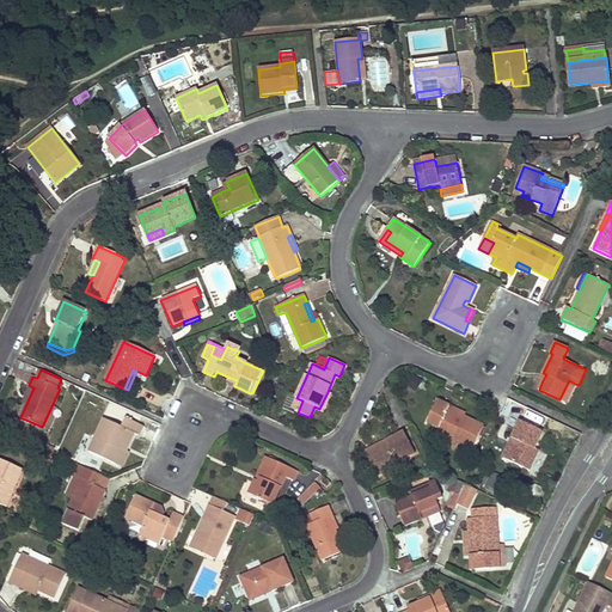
[(416,391),(422,381),(414,377),(408,386),(416,391)]
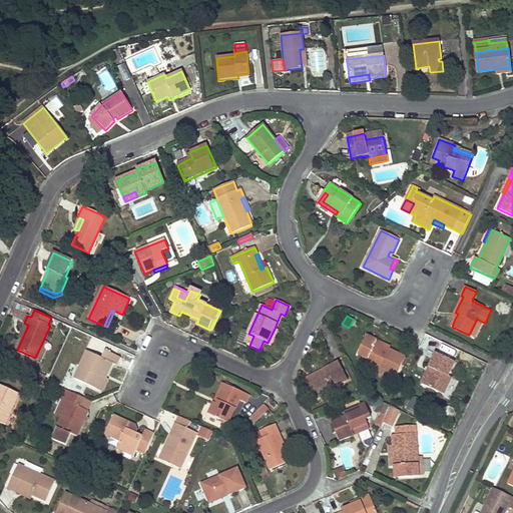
[(475,338),(482,322),(477,319),(469,335),(475,338)]
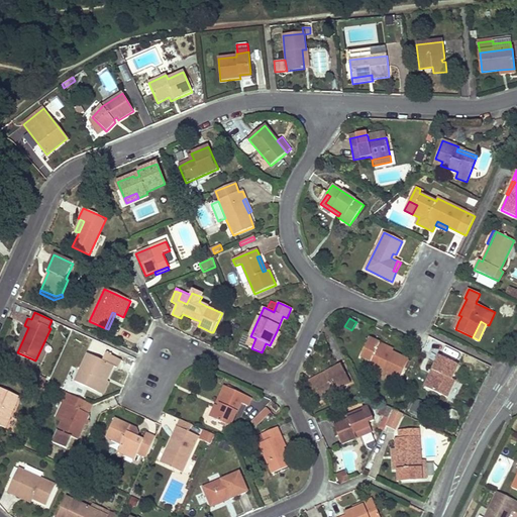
[(22,341),(28,327),(25,326),(19,340),(22,341)]
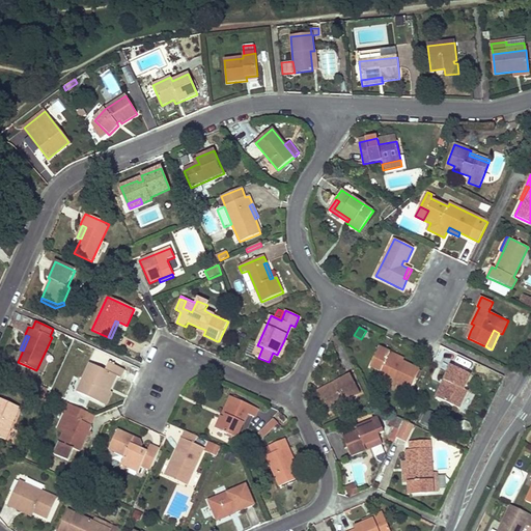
[(280,356),(287,341),(284,340),(277,355),(280,356)]
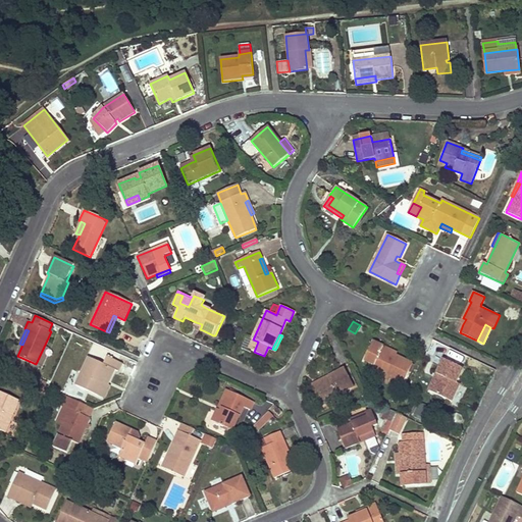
[(254,352),(258,342),(253,340),(247,337),(242,349),(251,353),(252,350),(254,352)]
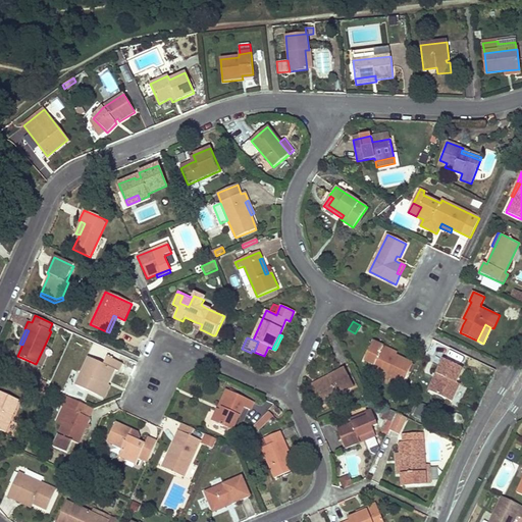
[(409,371),(412,364),(413,363),(396,355),(382,349),(383,346),(373,341),(364,360),(374,365),(372,368),(390,377),(404,383),(409,371)]
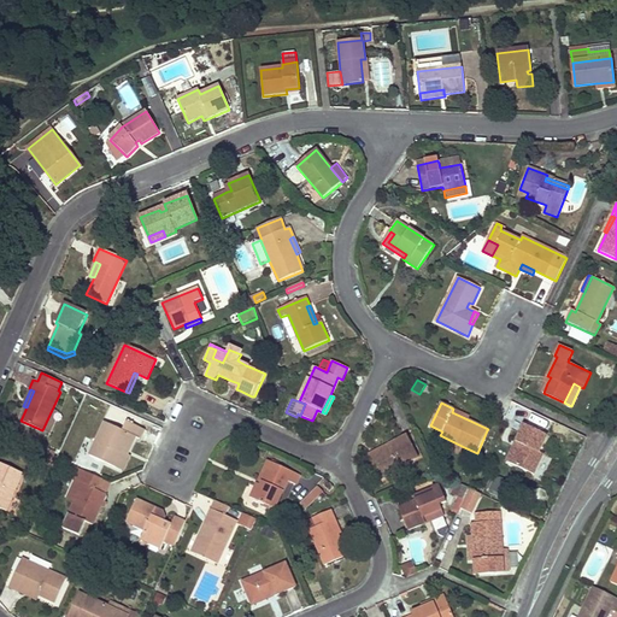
[(468,419),(469,416),(453,409),(452,412),(468,419)]
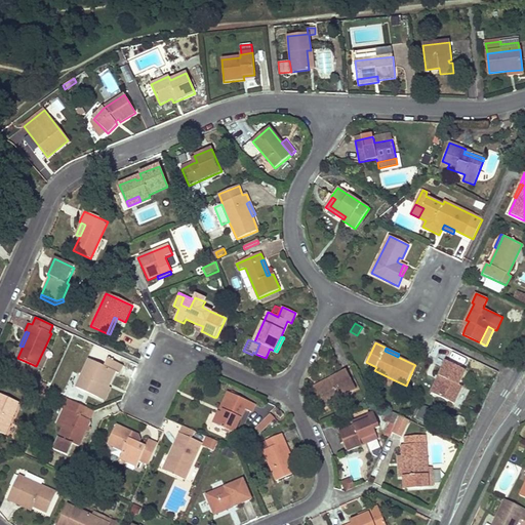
[(41,369),(49,351),(44,349),(36,366),(41,369)]
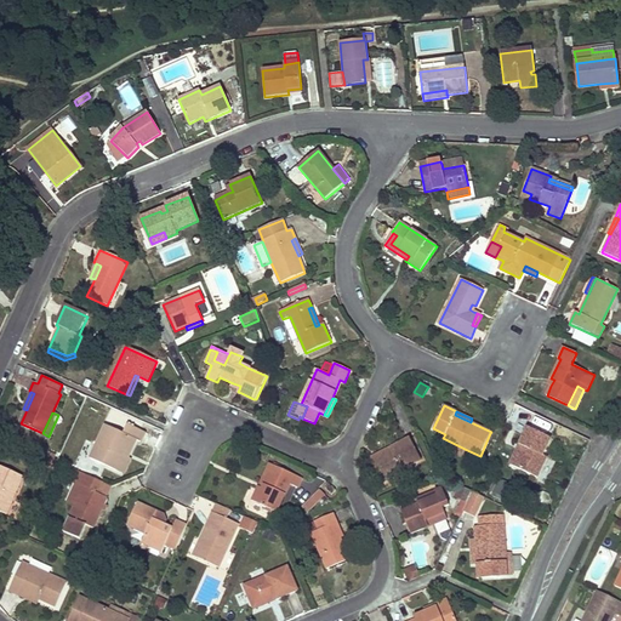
[(127,457),(136,439),(141,442),(144,432),(127,425),(124,433),(107,426),(91,459),(117,471),(124,456),(127,457)]
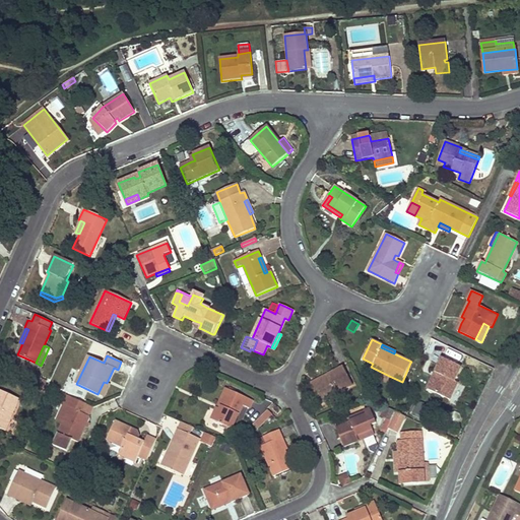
[(458,383),(455,381),(461,367),(442,358),(435,372),(439,374),(431,390),(450,399),(458,383)]
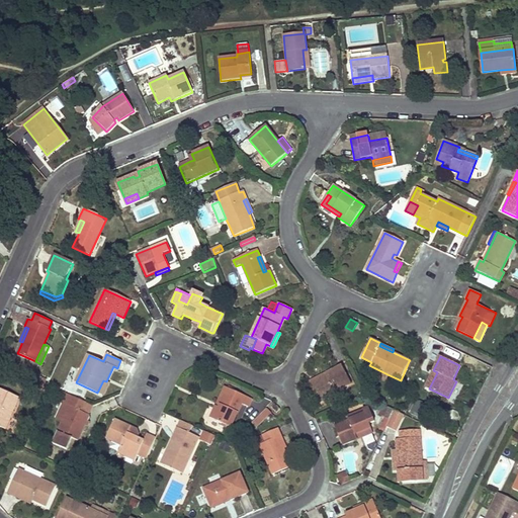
[(335,393),(351,383),(342,365),(327,373),(328,376),(310,385),(318,401),(335,393)]
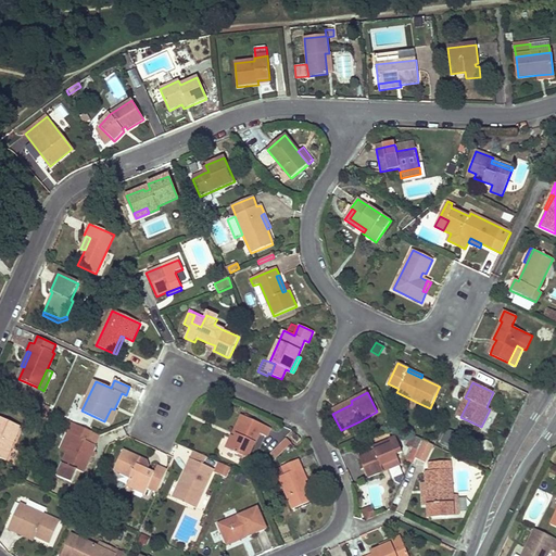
[(416,402),(396,392),(393,399),(413,408),(416,402)]
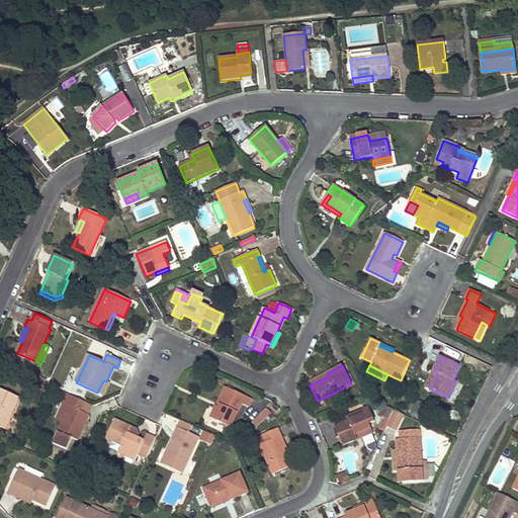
[(429,389),(437,372),(433,370),(425,386),(429,389)]
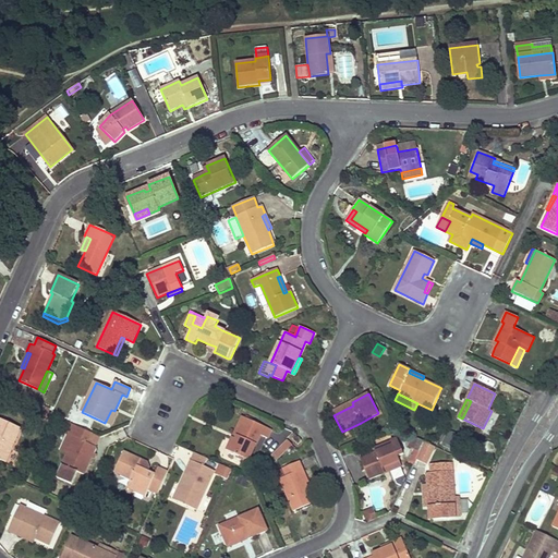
[(334,415),(353,405),(352,402),(332,413),(334,415)]
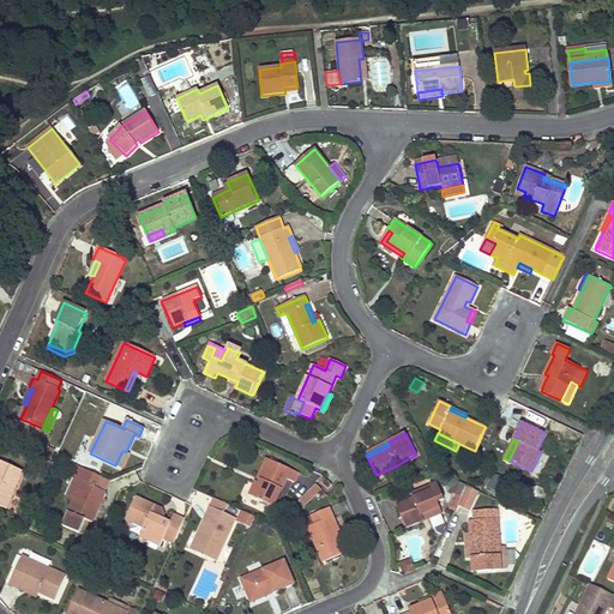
[(122,469),(130,455),(126,452),(122,451),(115,465),(122,469)]
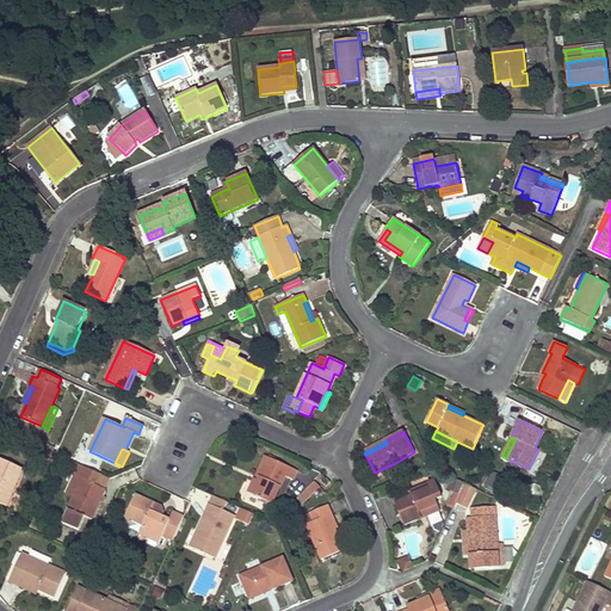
[(53,463),(56,454),(54,452),(48,450),(43,458),(53,463)]
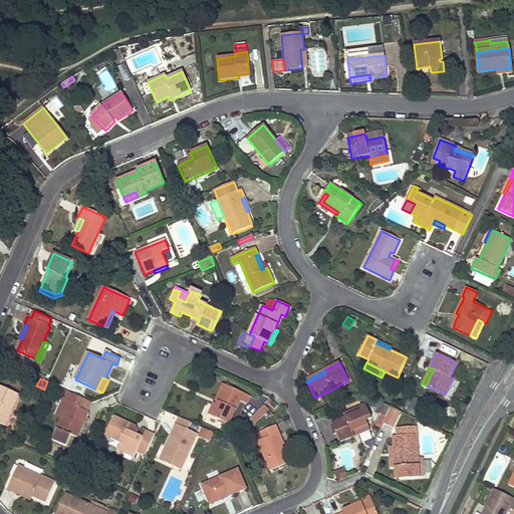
[(447,393),(453,397),(459,384),(452,381),(447,393)]
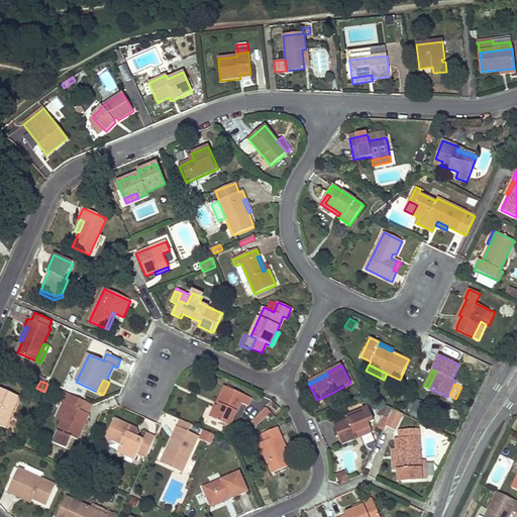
[(229,429),(241,403),(247,406),(251,399),(225,387),(217,403),(220,404),(219,407),(216,406),(210,418),(221,422),(219,425),(229,429)]
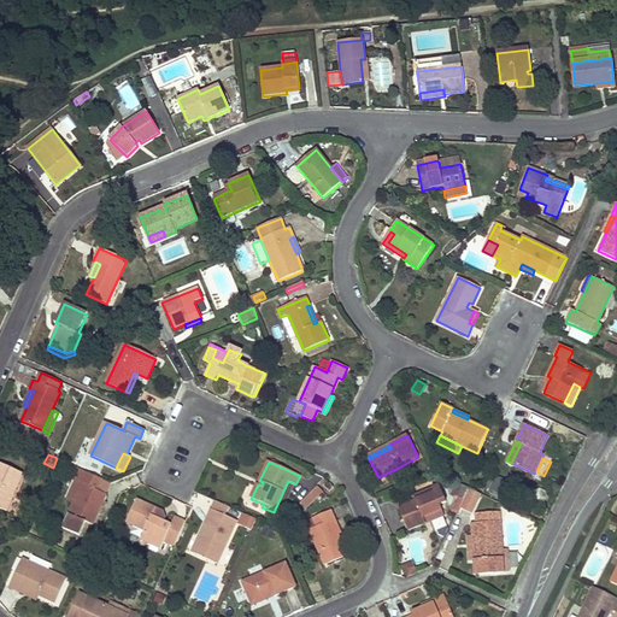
[(0,507),(6,511),(23,474),(0,463),(0,507)]
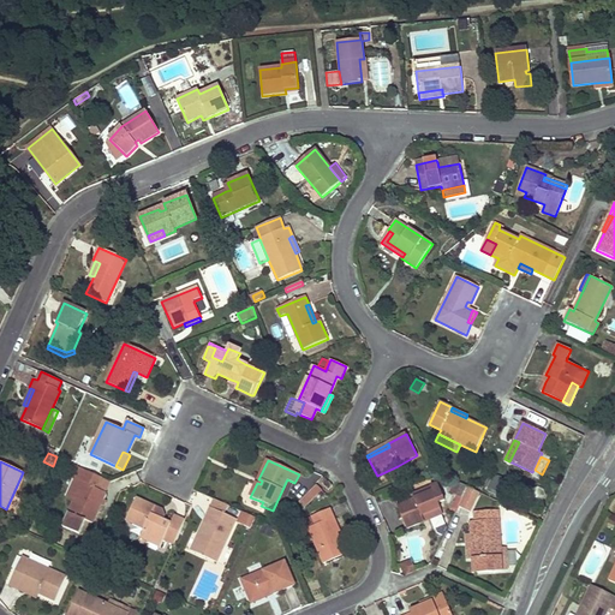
[(378,479),(400,469),(398,466),(377,476),(378,479)]
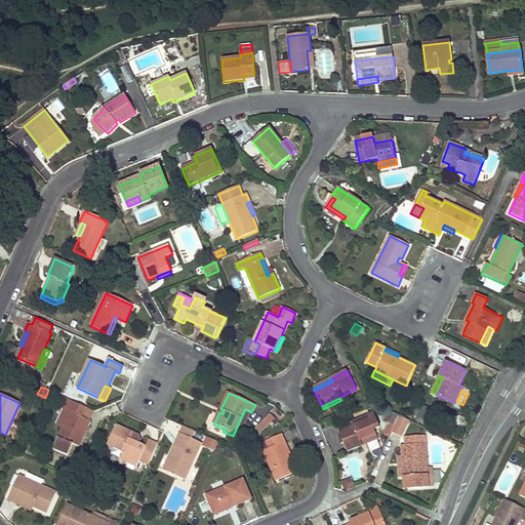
[(87,432),(89,428),(91,421),(90,420),(83,417),(87,408),(73,401),(68,411),(71,412),(64,427),(53,450),(68,456),(74,444),(80,447),(87,432)]
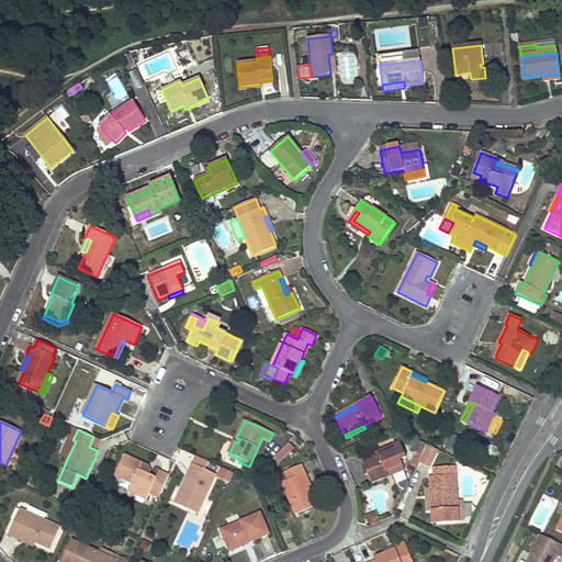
[(456,450),(461,440),(451,436),(446,446),(456,450)]
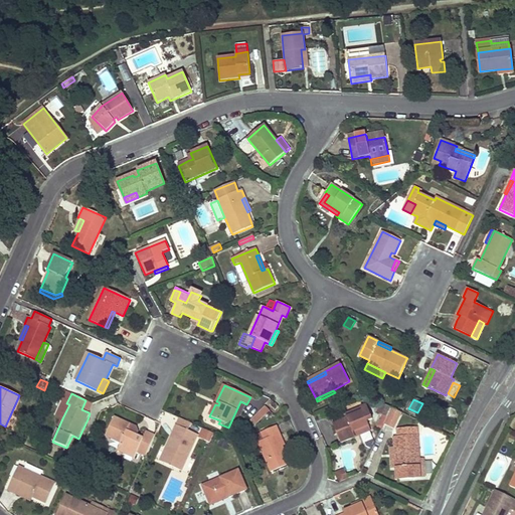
[(89,412),(93,403),(86,400),(81,409),(89,412)]
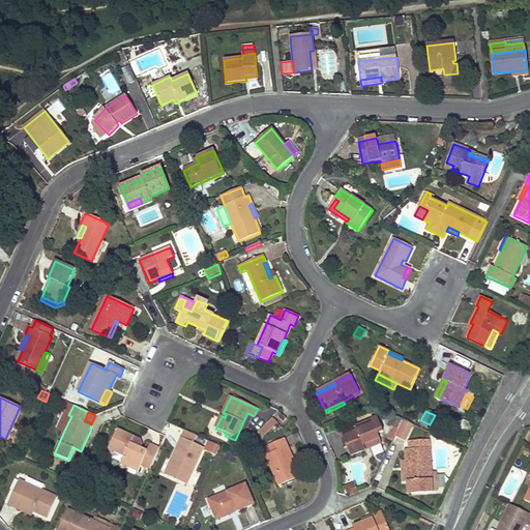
[(283,422),(287,418),(281,413),(277,417),(283,422)]
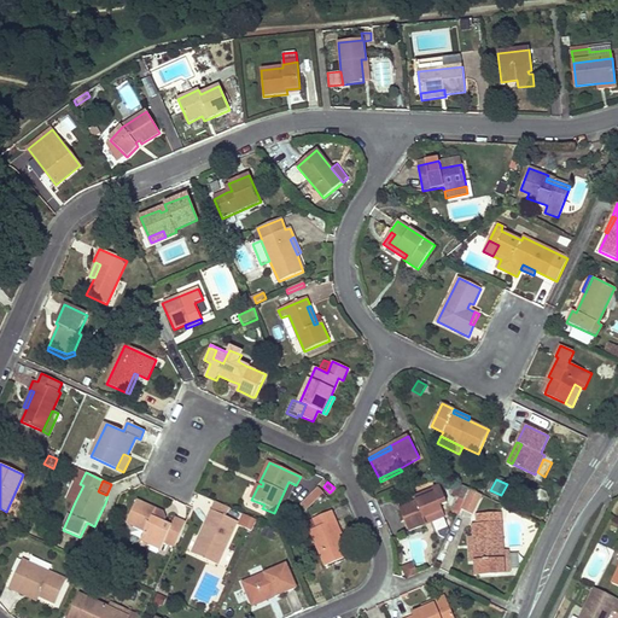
[(75,502),(83,485),(80,484),(76,483),(69,500),(75,502)]
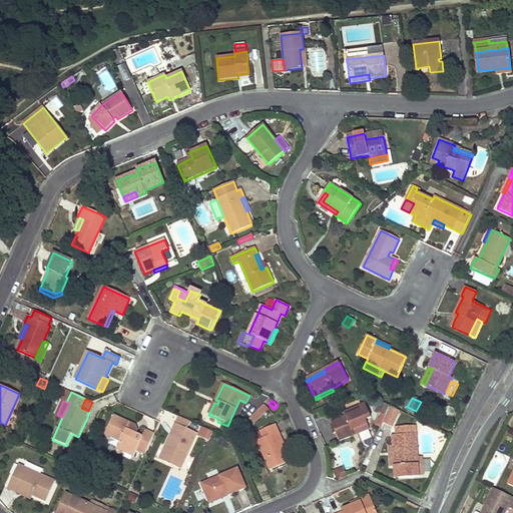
[(383,422),(391,407),(381,402),(378,406),(380,407),(378,411),(382,413),(377,425),(381,427),(383,422)]
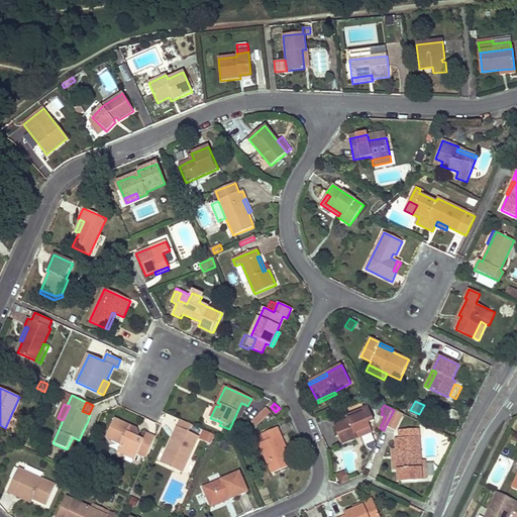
[(355,435),(371,428),(369,423),(374,421),(369,407),(348,415),(347,415),(348,419),(346,420),(334,425),(342,445),(357,438),(355,435)]
